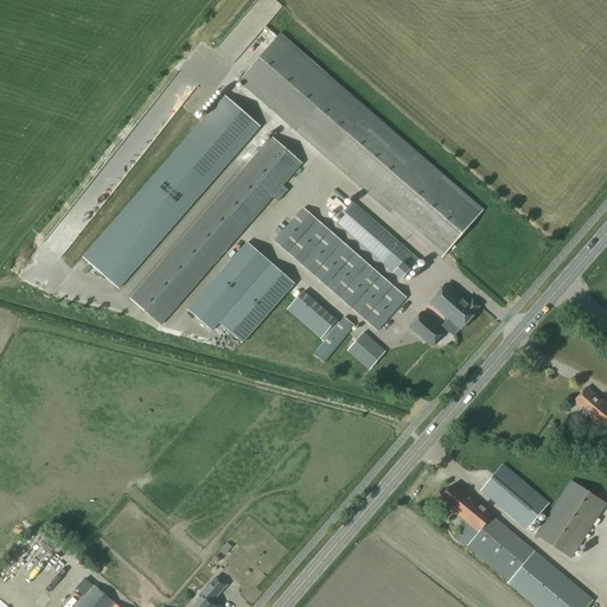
[(441,259),(483,210),(279,33),(238,82),(441,259)]
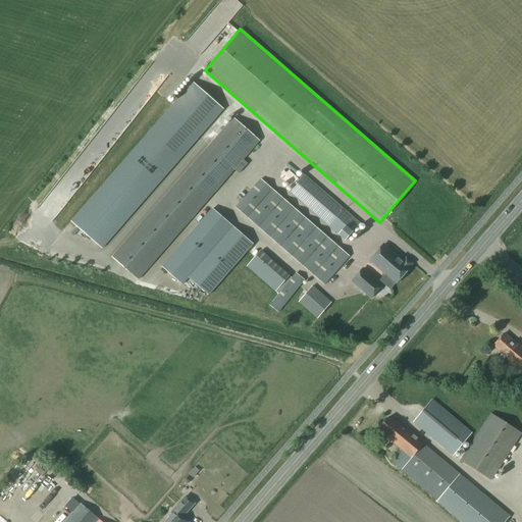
[(223,110),(193,84),(72,224),(103,251),(223,110)]
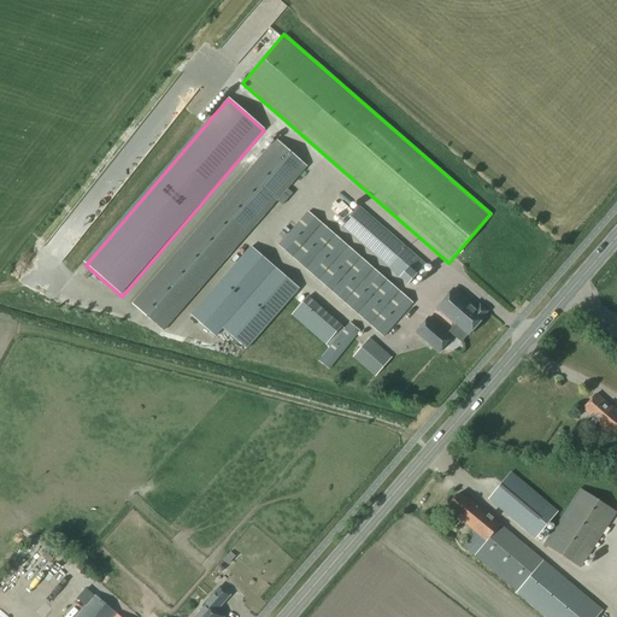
[(134,307),(165,334),(307,168),(276,141),(134,307)]
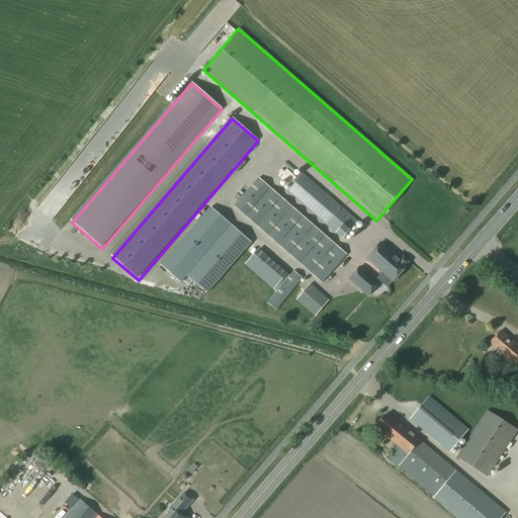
[(285,191),(342,241),(358,223),(301,173),(285,191)]
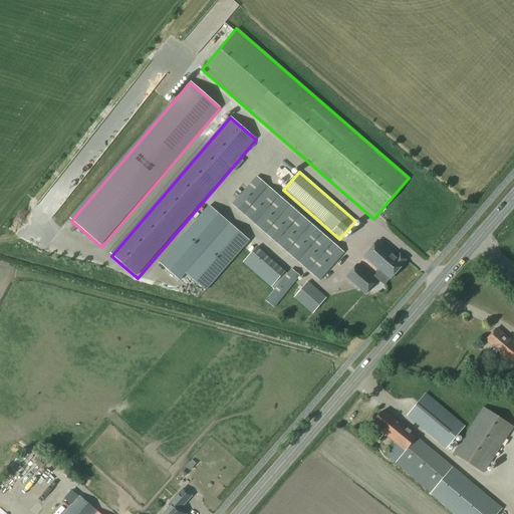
[(255,179),(231,208),(319,282),(343,254),(255,179)]
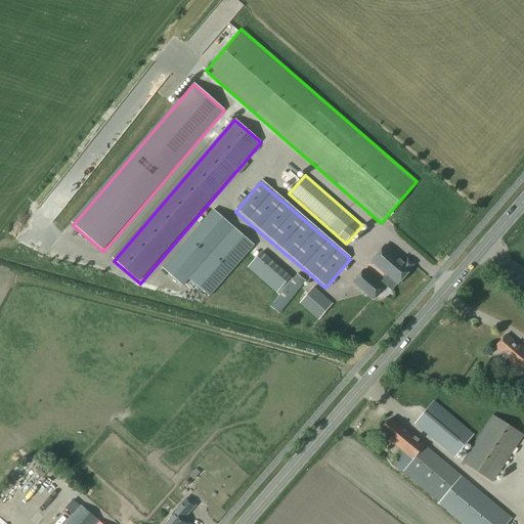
[(188,279),(232,229),(213,212),(163,269),(182,287),(188,279)]
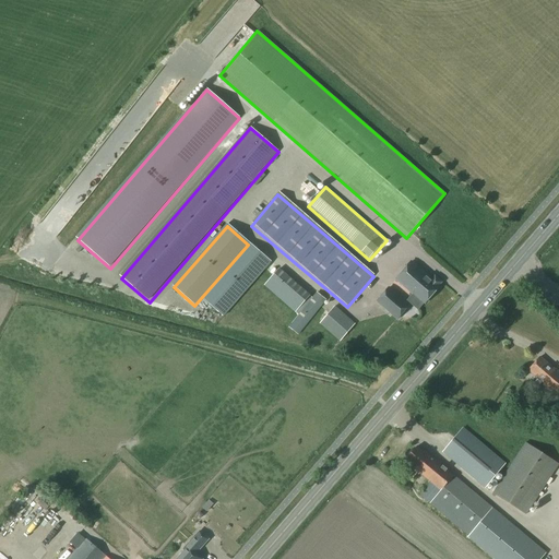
[(223,317),(270,264),(248,245),(201,298),(223,317)]
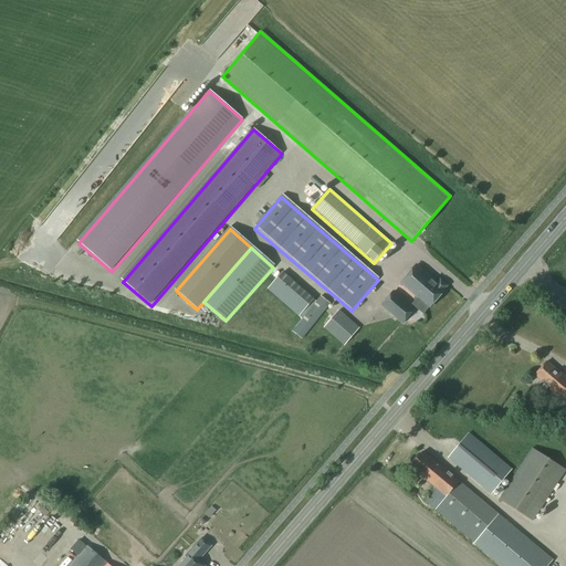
[(444,292),(443,291),(448,286),(440,281),(437,283),(416,265),(400,284),(418,299),(418,297),(431,307),(444,292)]
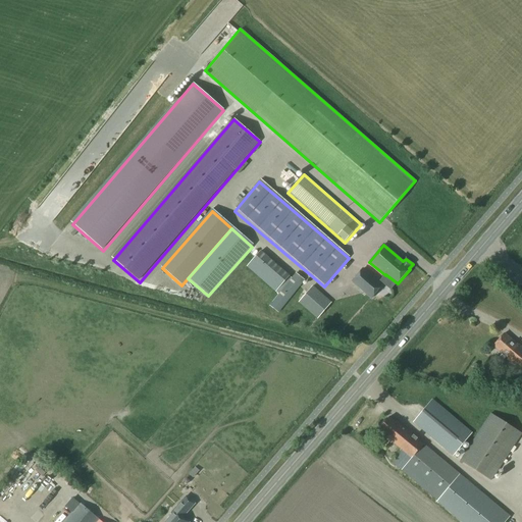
[(247,267),(275,292),(289,276),(260,252),(247,267)]
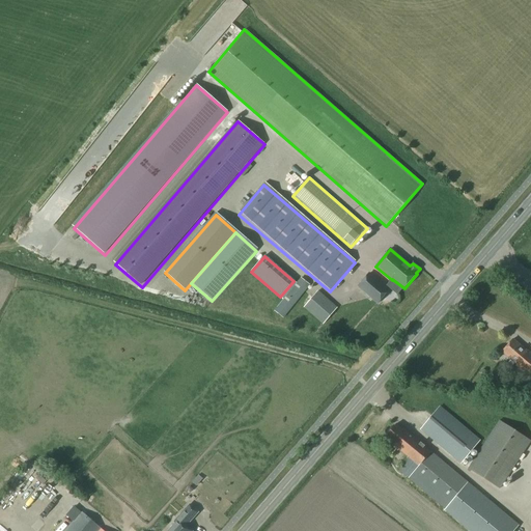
[(357,286),(378,305),(390,290),(368,273),(357,286)]
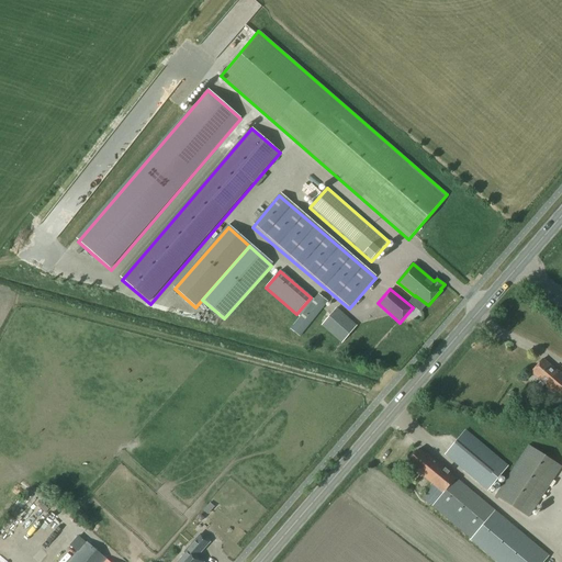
[(290,329),(301,337),(327,302),(318,294),(290,329)]
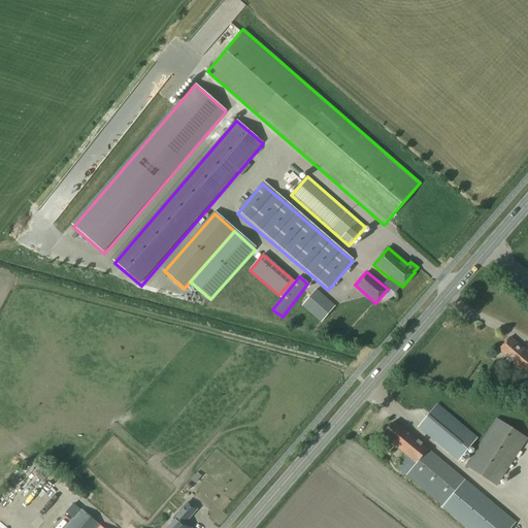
[(301,306),(321,324),(335,307),(317,290),(301,306)]
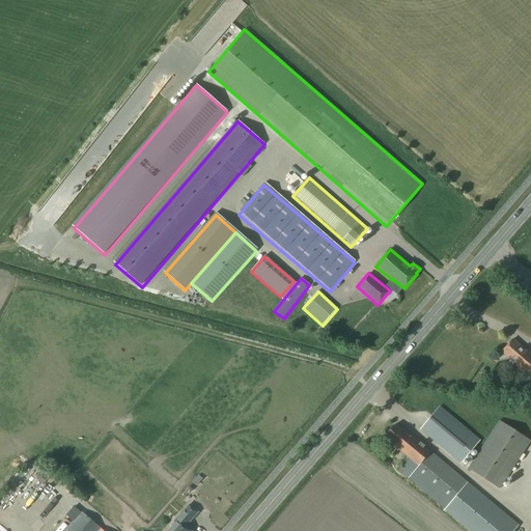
[(514,365),(530,380),(530,353),(528,351),(527,352),(512,339),(502,353),(515,364),(514,365)]
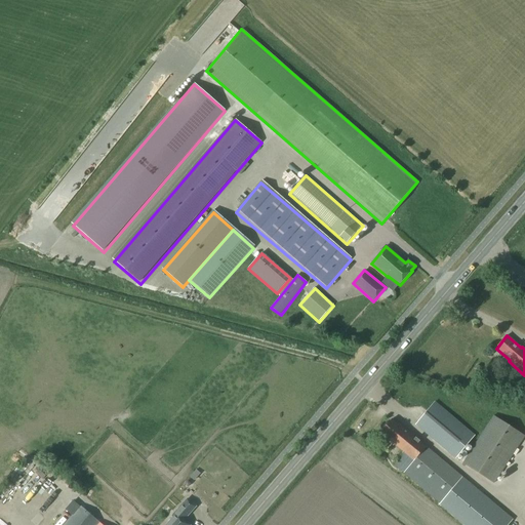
[(475,436),(435,402),(415,426),(455,459),(475,436)]
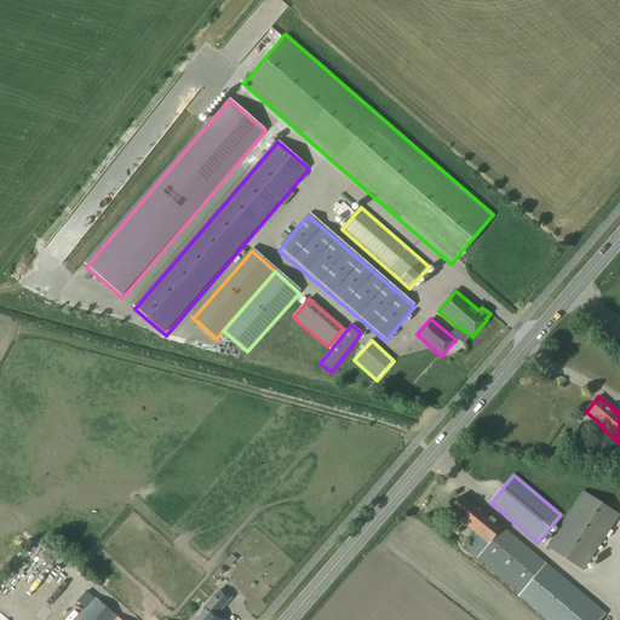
[(583,492),(546,547),(583,572),(619,516),(583,492)]
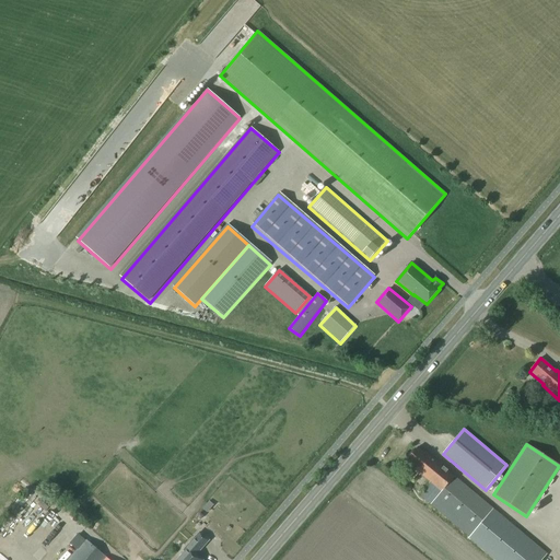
[(418,447),(406,462),(430,483),(420,496),(469,537),(468,538),(494,559),(541,559),(547,555),(418,447)]
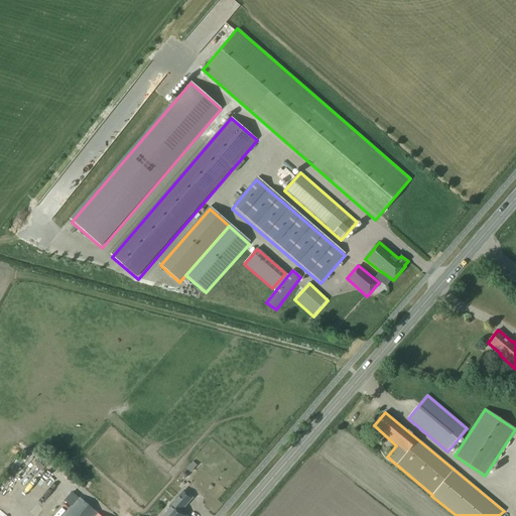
[(185,515),(181,512),(192,498),(184,491),(169,508),(171,509),(164,515),(185,515)]
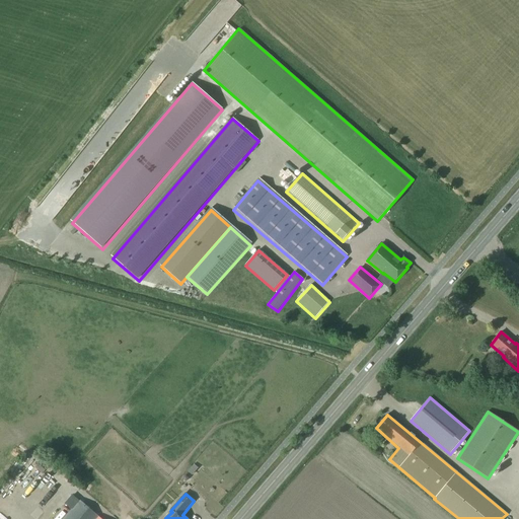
[(97,518),(99,517),(79,500),(64,518),(62,517),(60,518),(97,518)]
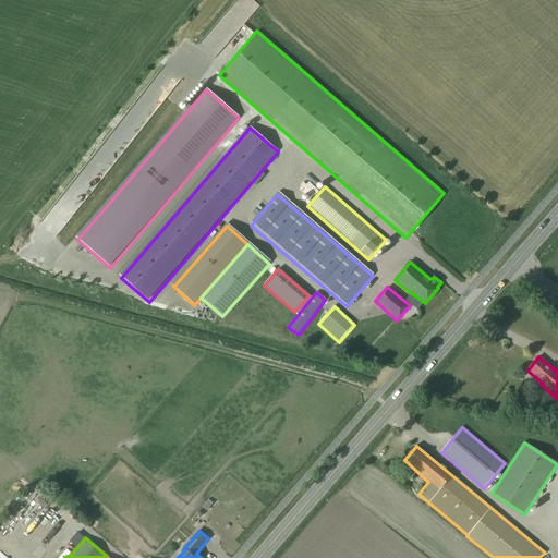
All buildings are outlined.
